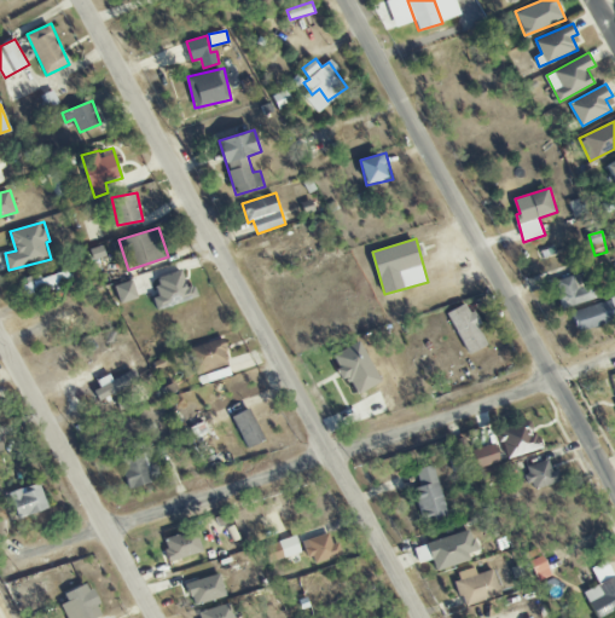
[(199,298),(196,284),(187,287),(183,270),(157,277),(162,295),(155,298),(158,310),(199,298)]
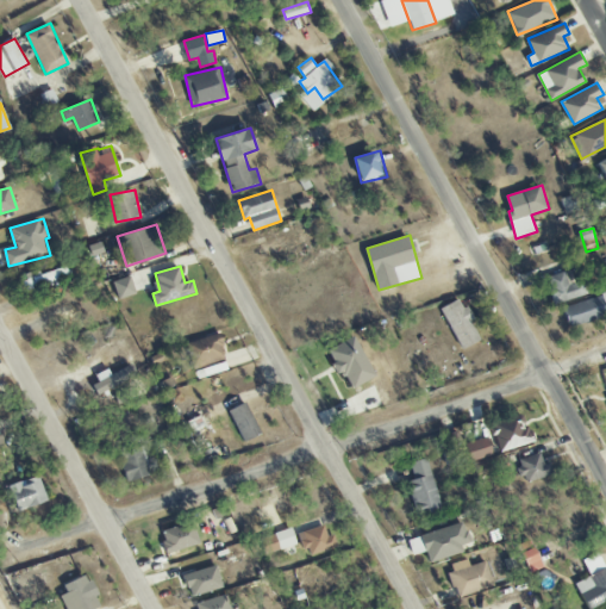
[(27,289),(70,278),(68,267),(42,273),(42,269),(24,274),(27,289)]
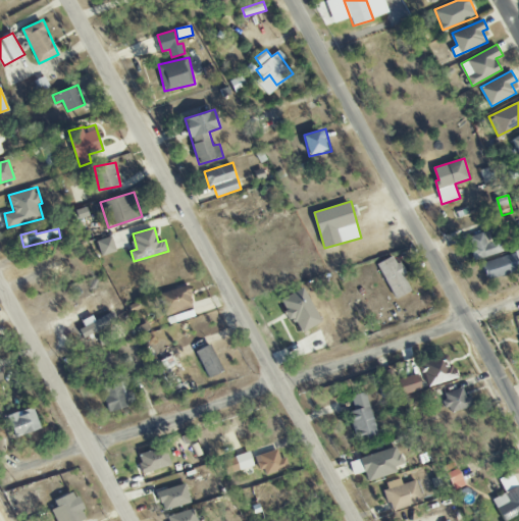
[(504,251),(500,239),(492,241),(489,230),(469,237),(476,260),(504,251)]
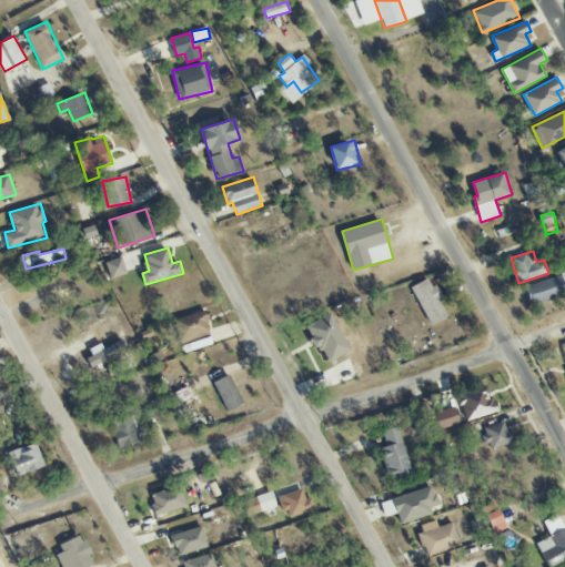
[(112,279),(129,273),(123,256),(107,262),(112,279)]
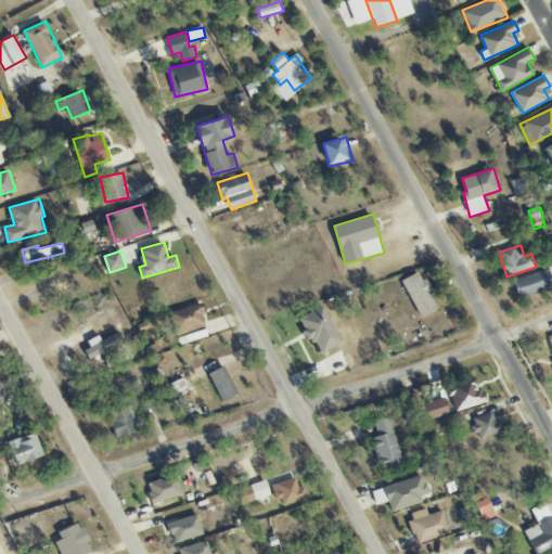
[(551,267),(513,278),(517,294),(551,284),(551,267)]
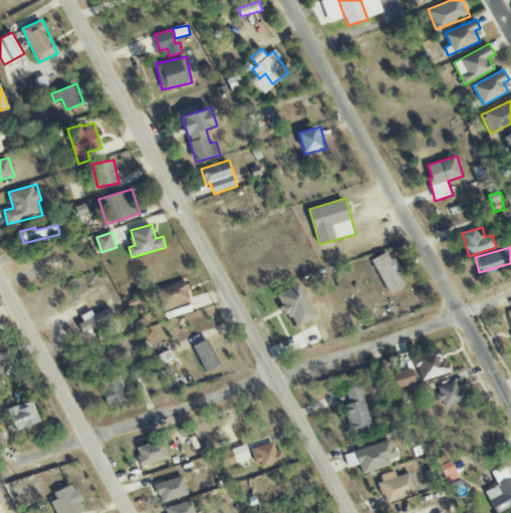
[(407,286),(390,251),(372,258),(390,294),(407,286)]
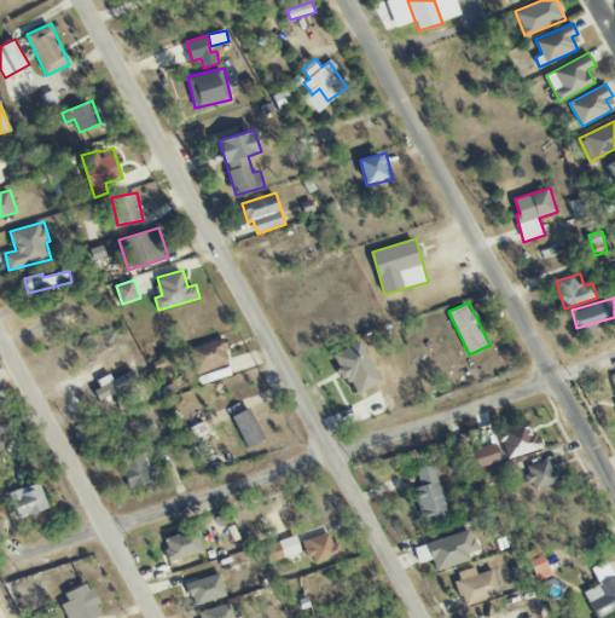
[(232,363),(222,338),(190,350),(199,375),(232,363)]
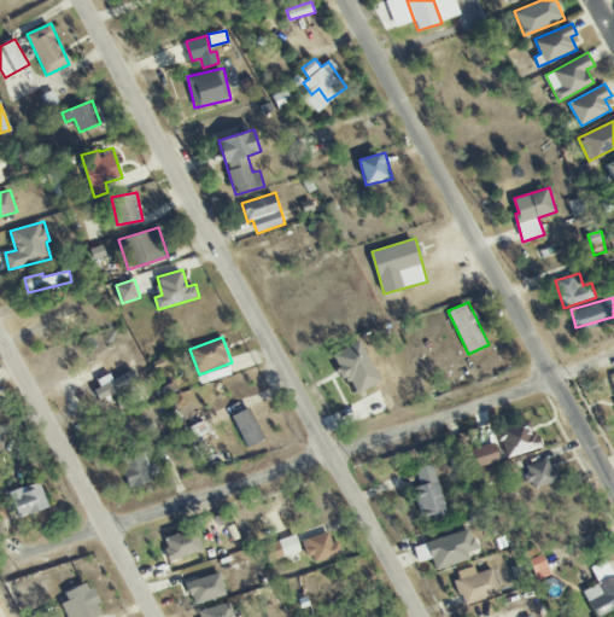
[(382,380),(360,339),(333,354),(356,395),(382,380)]
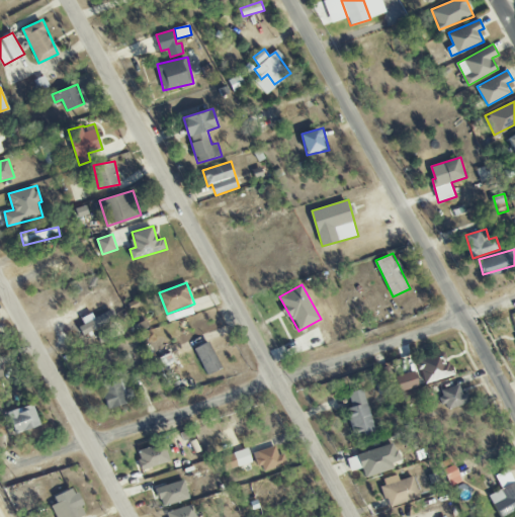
[(80,327),(83,334),(115,319),(111,310),(95,318),(93,313),(82,318),(85,324),(80,327)]
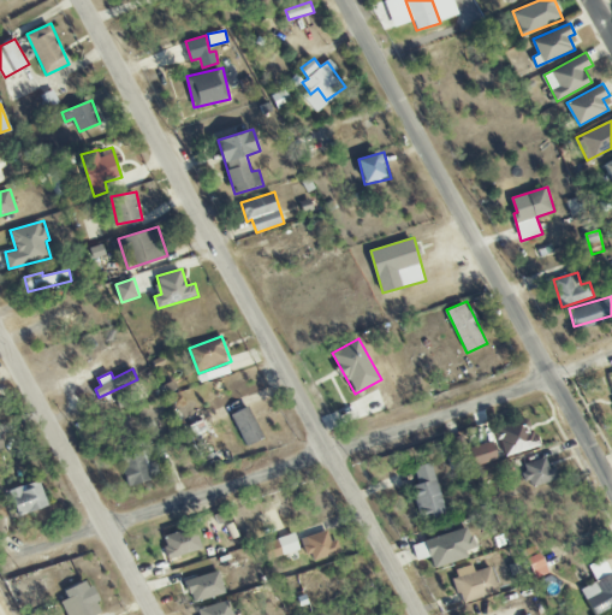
[(247,445),(265,437),(249,406),(232,414),(247,445)]
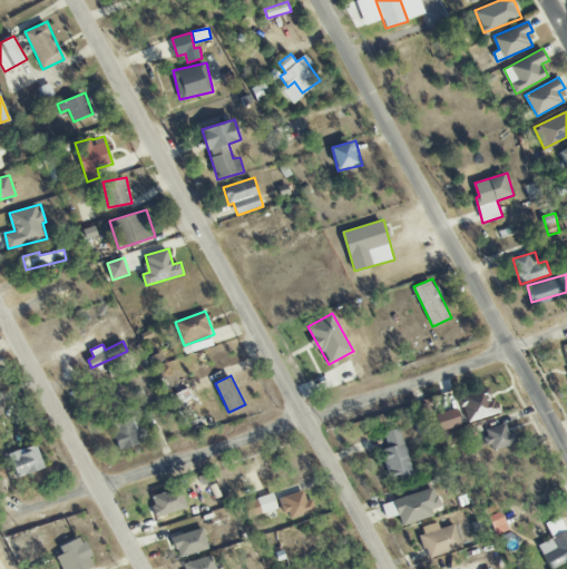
[(460,395),(469,422),(500,412),(490,385),(460,395)]
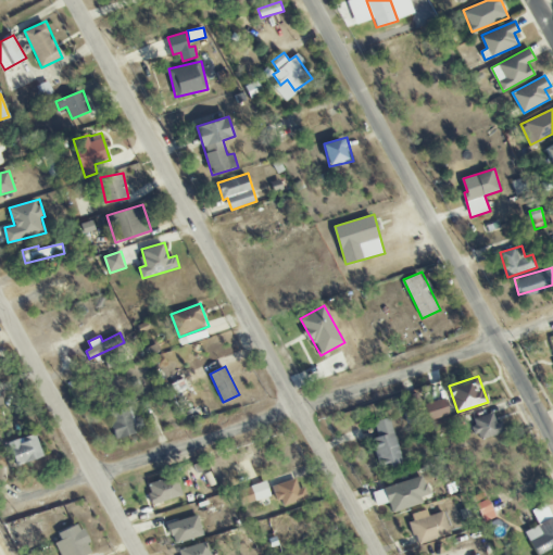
[(426,404),(431,420),(451,414),(445,398),(426,404)]
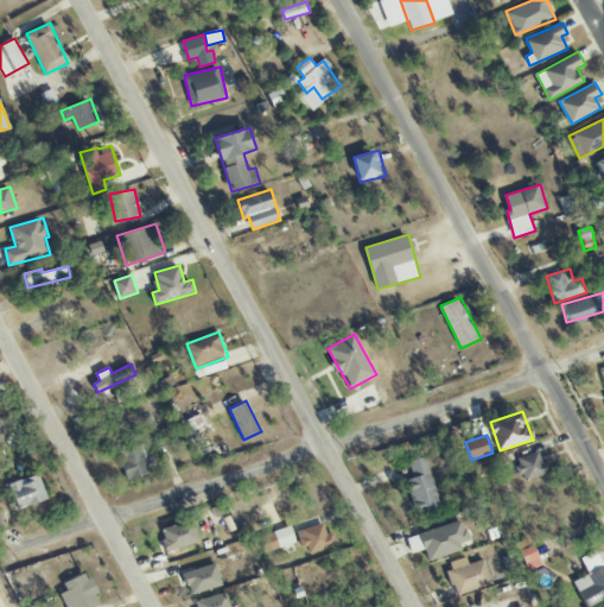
[(158,472),(150,442),(120,450),(129,480),(158,472)]
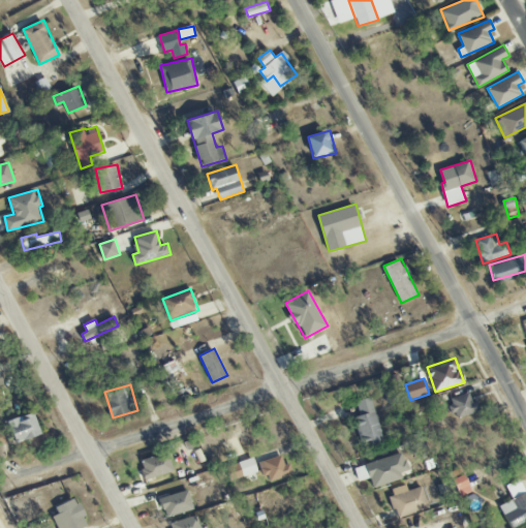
[(455,417),(482,411),(478,400),(472,401),(470,393),(451,398),(455,417)]
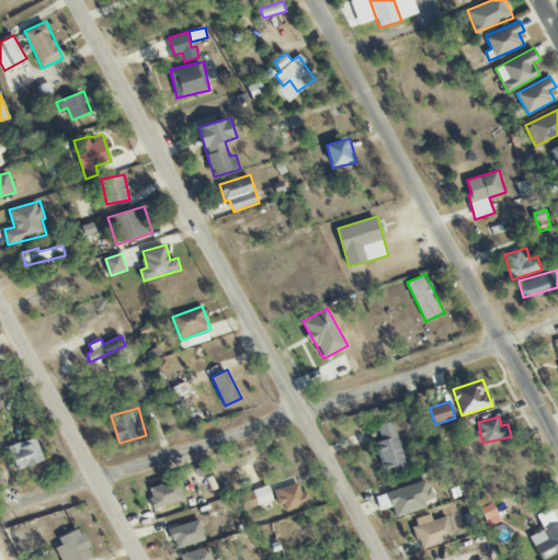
[(379,425),(384,441),(378,443),(386,473),(408,468),(396,421),(379,425)]
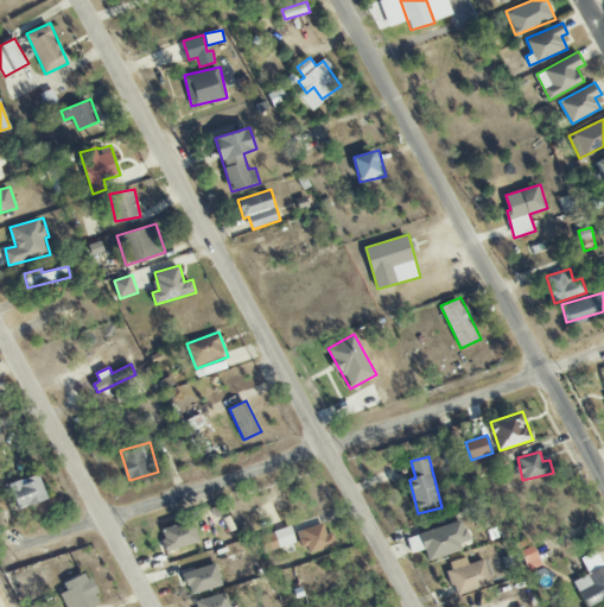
[(11,484),(18,509),(49,499),(40,474),(11,484)]
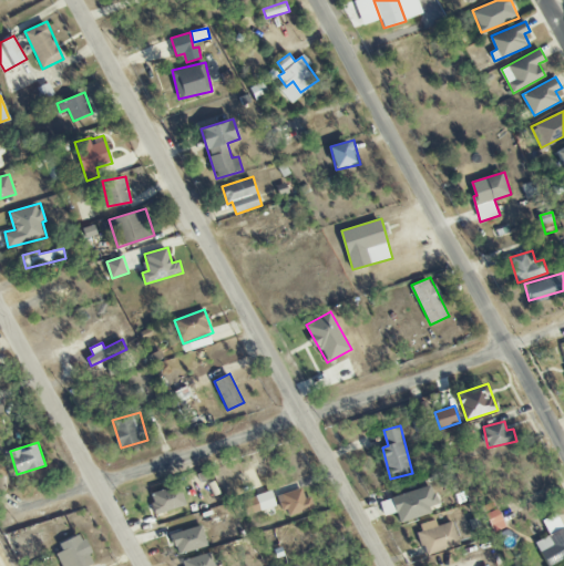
[(187,505),(182,484),(151,494),(157,514),(187,505)]
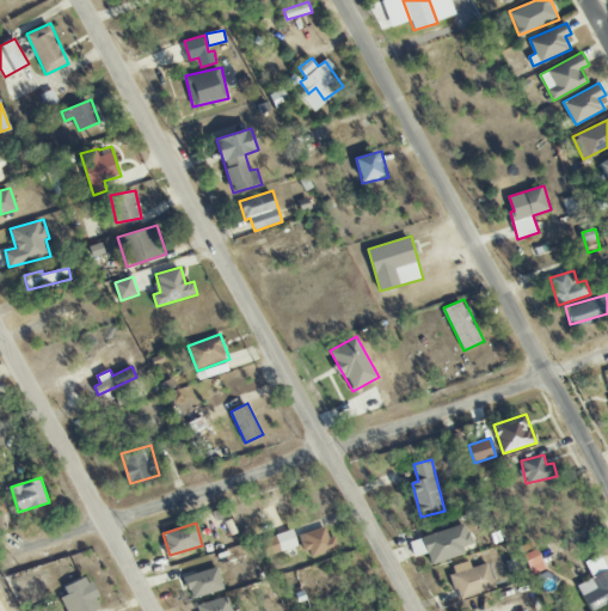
[(465,547),(473,544),(467,524),(424,536),(431,564),(466,554),(465,547)]
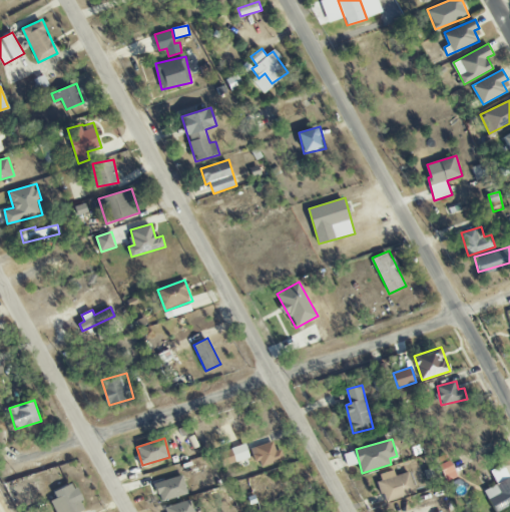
[(285,459),(282,449),(277,450),(274,441),(252,447),(260,467),(285,459)]
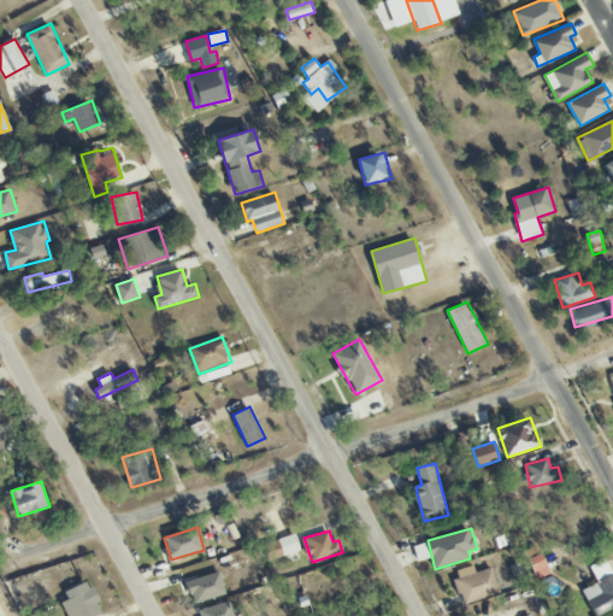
[(266,545),(271,559),(284,555),(280,540),(266,545)]
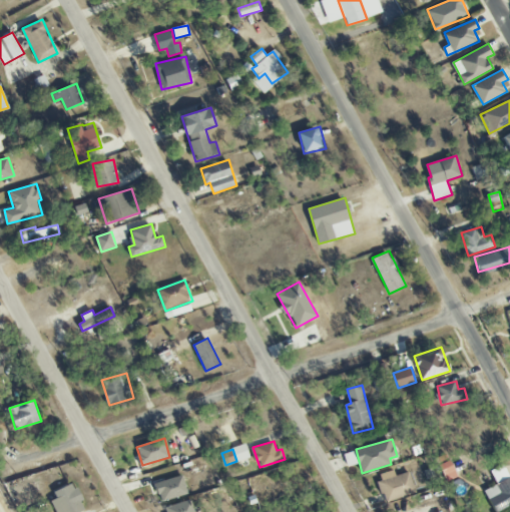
[(458,476),(451,460),(440,465),(447,481),(458,476)]
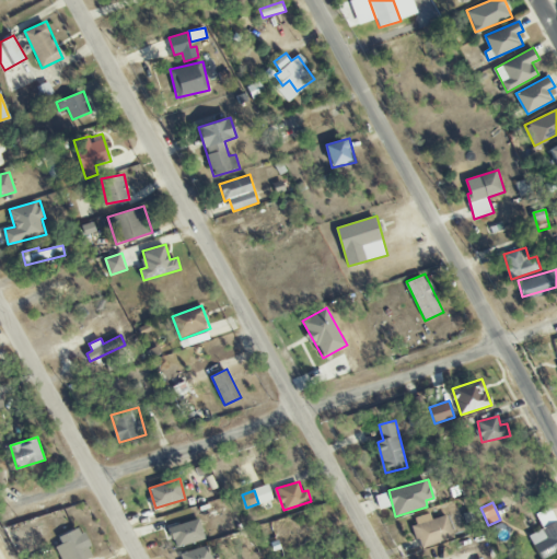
[(448,514),(432,519),(431,513),(413,517),(421,548),(455,537),(448,514)]
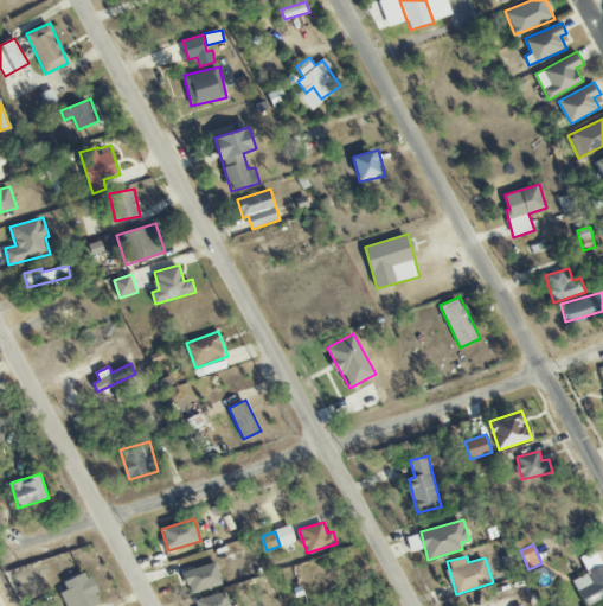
[(224,584),(217,561),(184,572),(191,593),(224,584)]
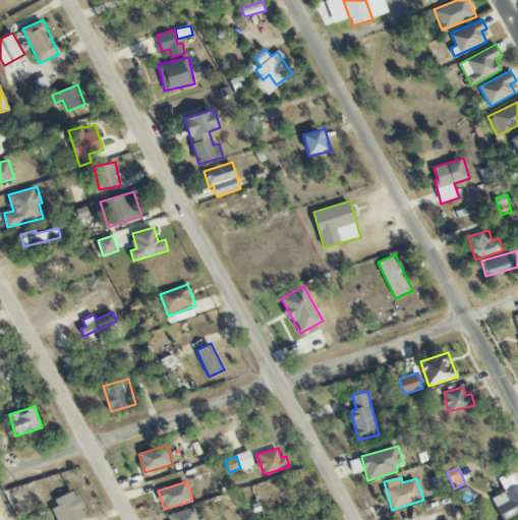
[(517,485),(494,496),(503,519),(517,513),(517,485)]
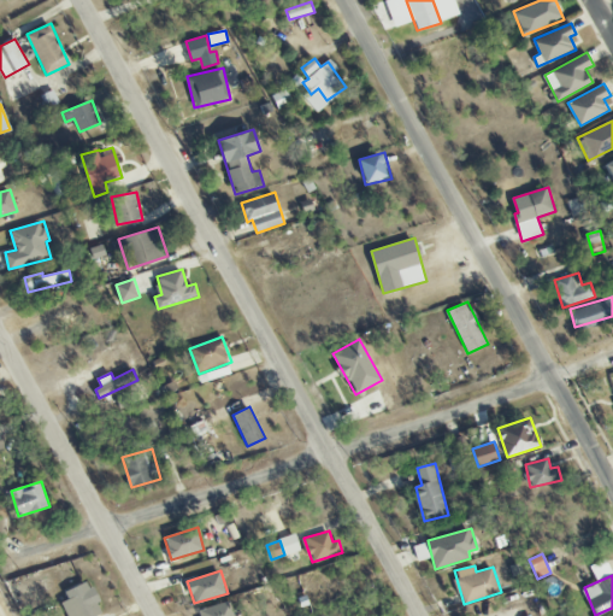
[(69,599),(63,602),(69,615),(96,615),(105,614),(90,580),(65,591),(69,599)]
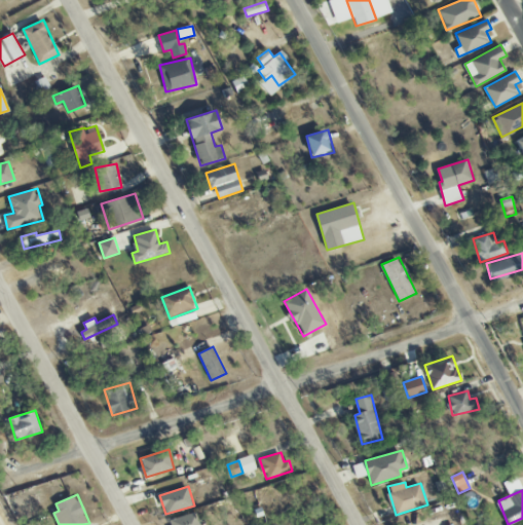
[(169,520),(170,524),(200,524),(197,512),(169,520)]
